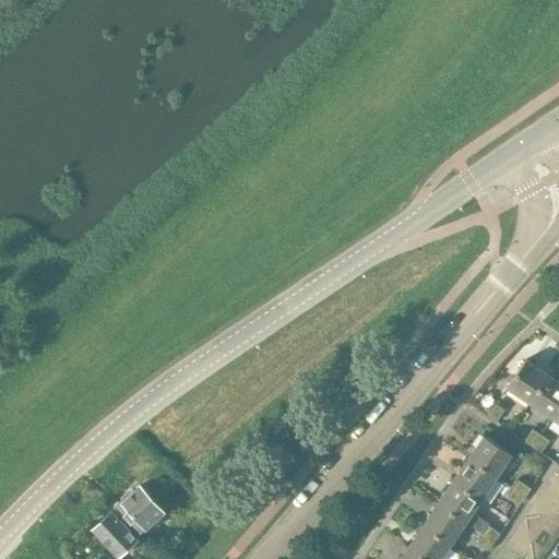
[(507,387),(530,402),(548,375),(525,358),(507,387)]
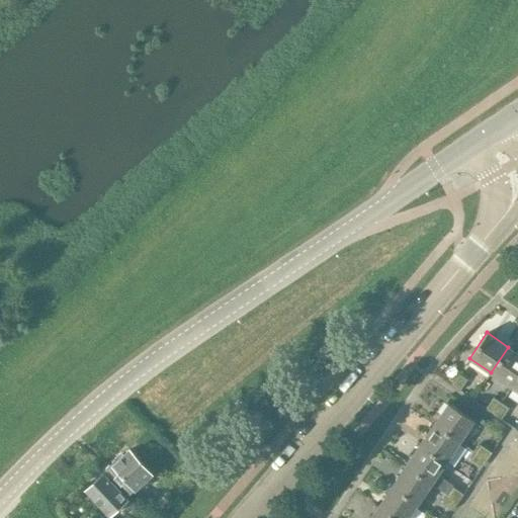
[(491,372),(511,386),(517,376),(517,353),(508,347),(491,372)]
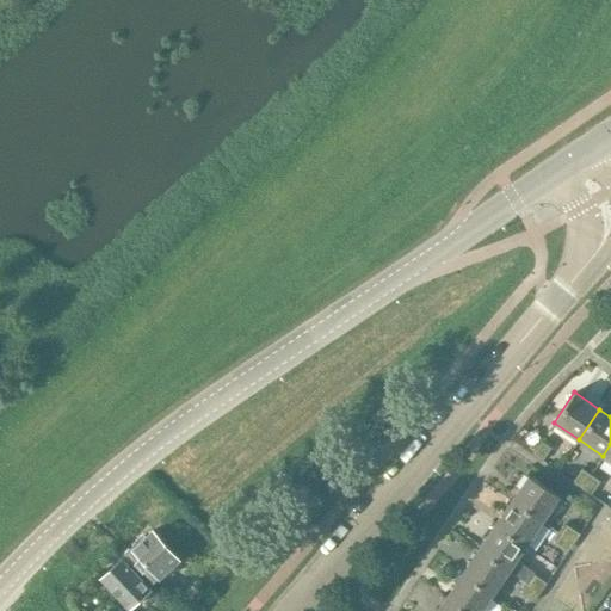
[(532,454),(542,461),(550,448),(541,440),(532,454)]
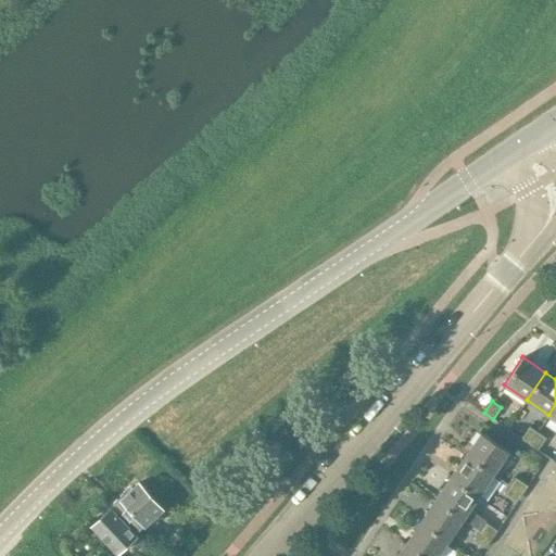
[(521,438),(529,444),(538,432),(529,426),(521,438)]
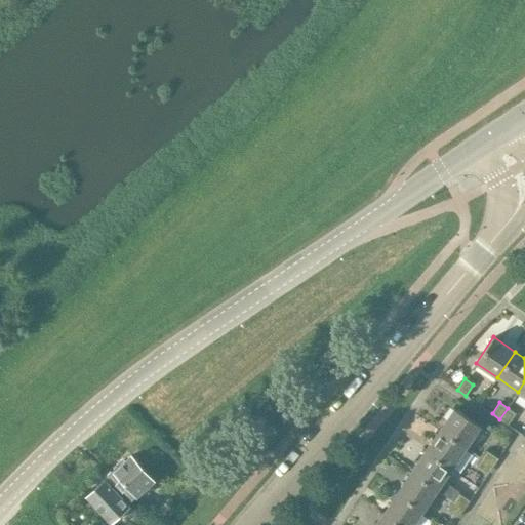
[(439,430),(466,447),(480,426),(454,408),(439,430)]
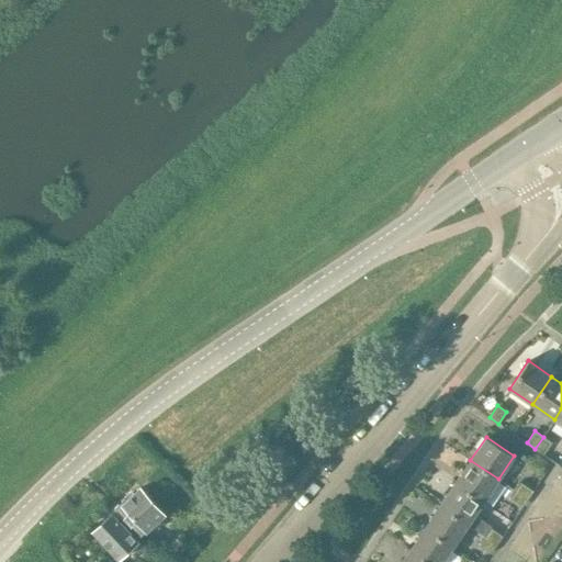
[(535,449),(543,454),(552,442),(543,437),(535,449)]
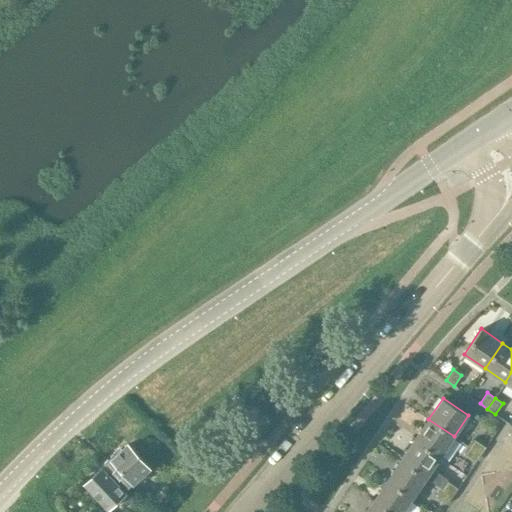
[(414,440),(440,457),(454,436),(428,419),(414,440)]
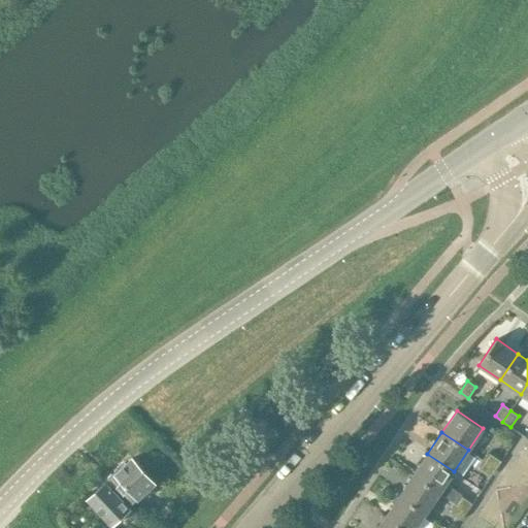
[(484,461),(495,468),(501,461),(490,453),(484,461)]
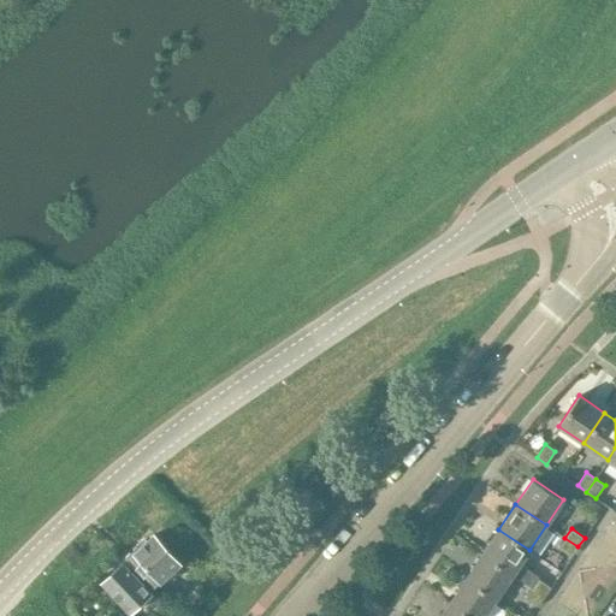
[(483,554),(513,574),(529,550),(498,529),(483,554)]
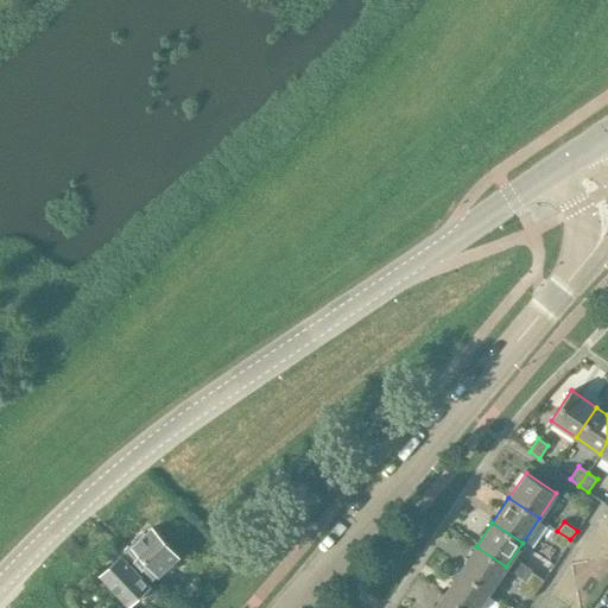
[(131,545),(158,574),(177,555),(151,526),(131,545)]
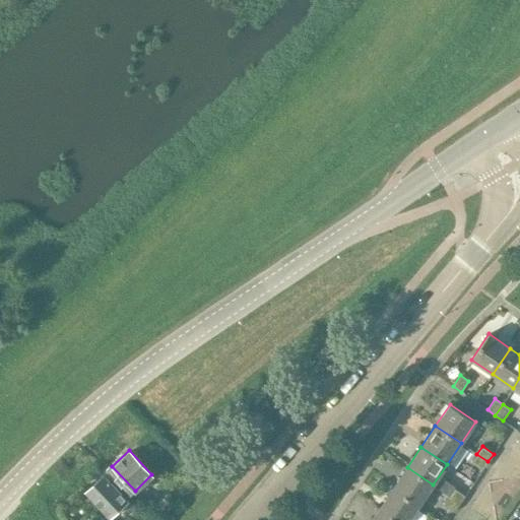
[(471,462),(482,469),(488,461),(476,454),(471,462)]
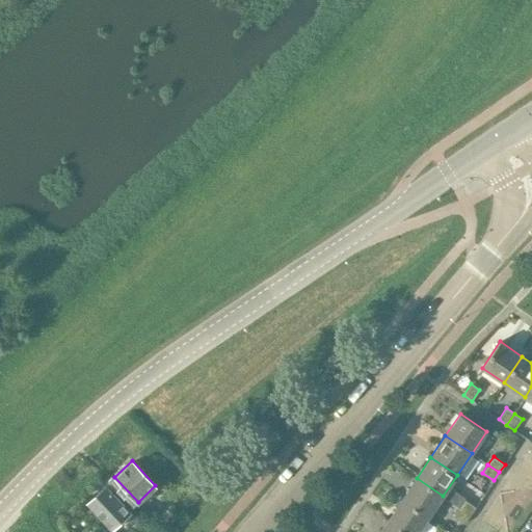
[(402,500),(428,517),(443,496),(417,478),(402,500)]
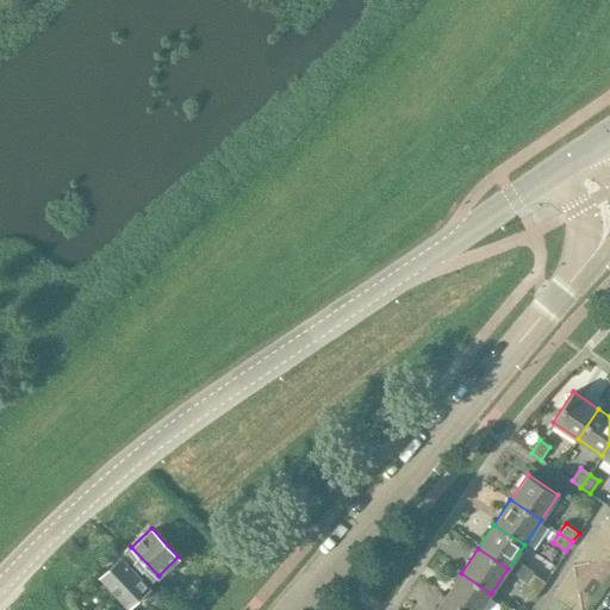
[(100,577),(128,607),(149,586),(122,556),(100,577)]
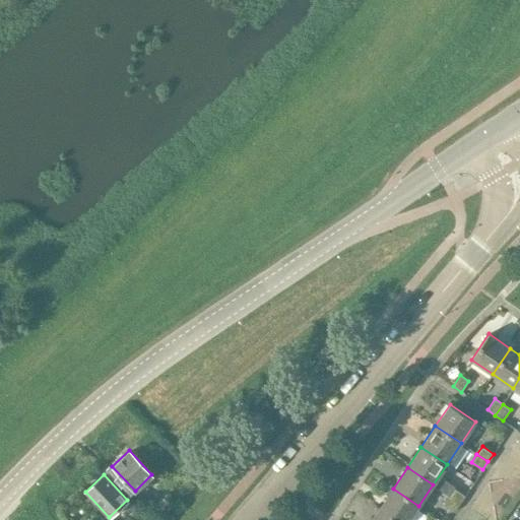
[(448,496),(460,504),(465,496),(454,488),(448,496)]
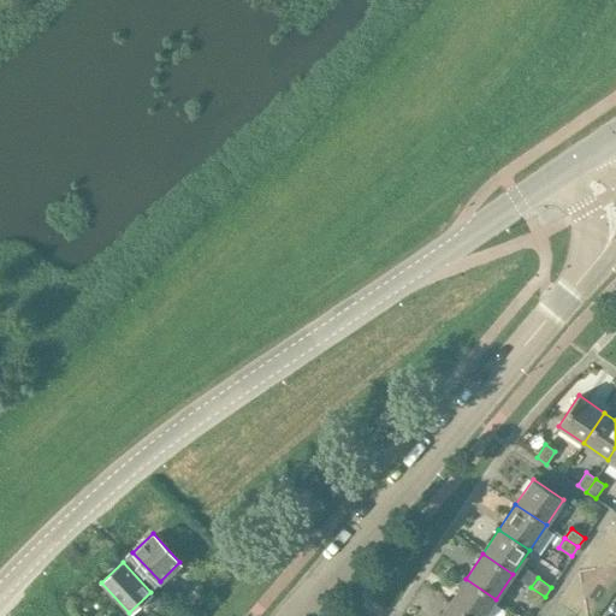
[(449,603),(467,615),(484,615),(496,599),(466,579),(449,603)]
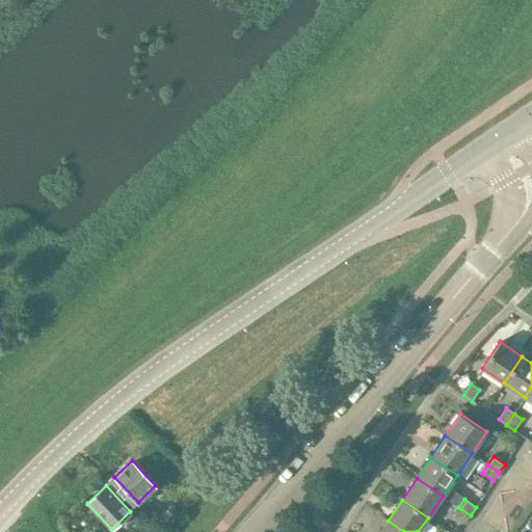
[(453,515),(464,523),(471,515),(458,507),(453,515)]
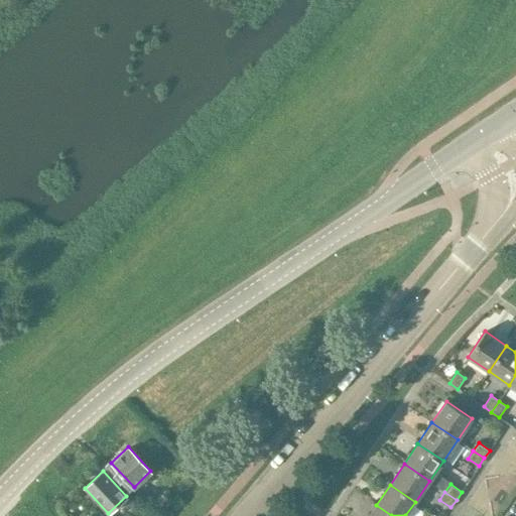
[(368,515),(391,515),(376,505),(368,515)]
